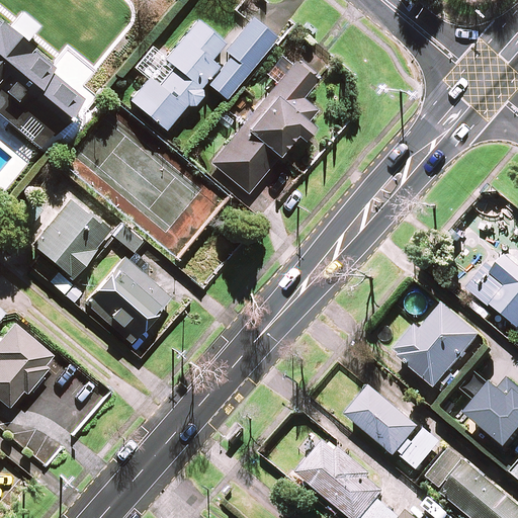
[(0,114),(41,149),(51,138),(65,149),(86,123),(77,92),(34,58),(38,54),(25,44),(39,26),(23,13),(9,29),(0,21),(0,114)]
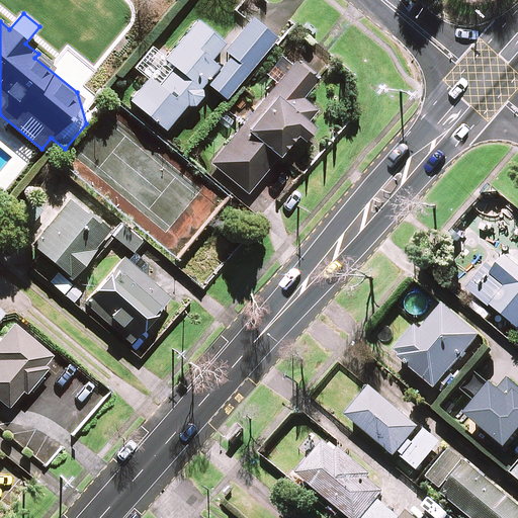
[(277,37),(253,18),(241,33),(238,30),(223,49),(232,56),(208,84),(226,99),(277,37)]
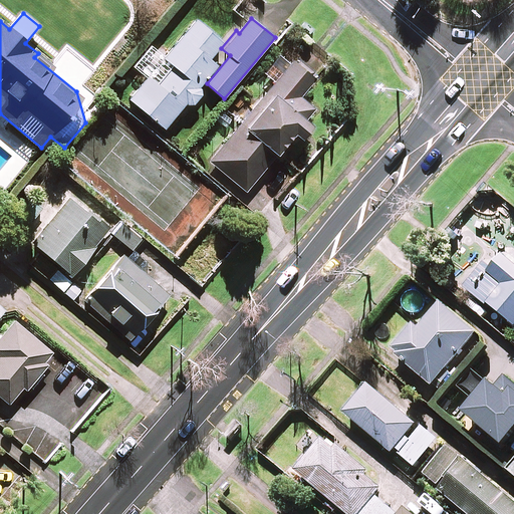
[(196,20),(164,59),(147,79),(130,99),(165,129),(186,101),(191,105),(204,90),(199,86),(216,65),(209,59),(223,42),(196,20)]
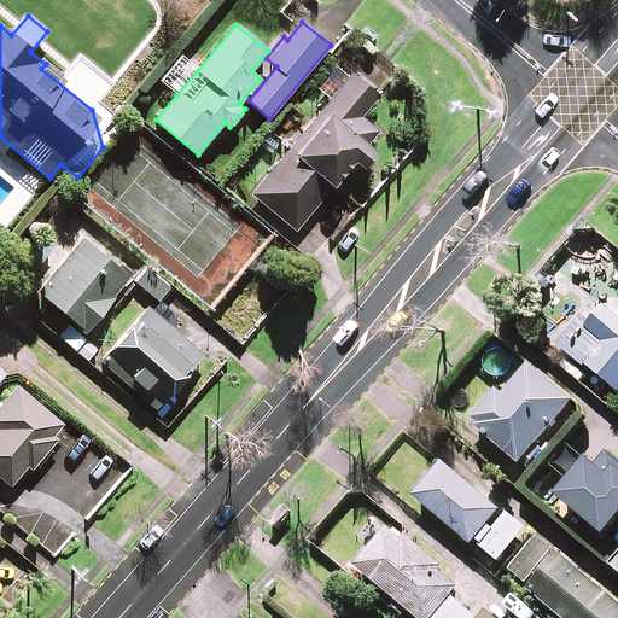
[(379,94),(353,73),(252,196),(296,231),(353,161),(361,167),(374,151),(367,145),(379,130),(361,116),(379,94)]
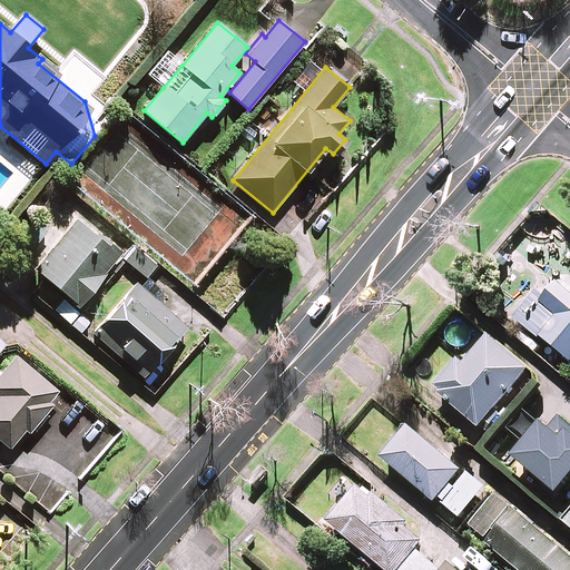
[(119,255),(76,219),(36,268),(79,304),(119,255)]
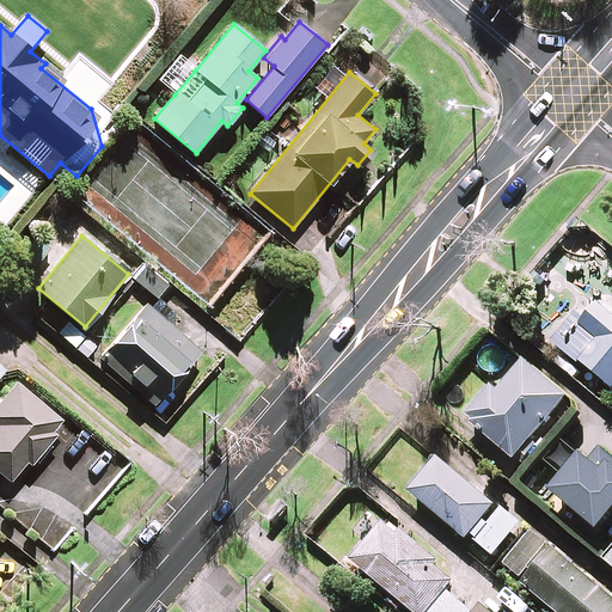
[(167,286),(146,267),(134,279),(157,298),(167,286)]
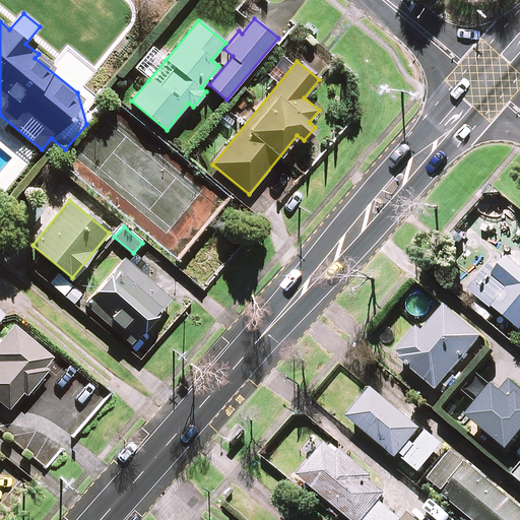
[(170,298),(124,257),(89,296),(91,309),(130,343),(170,298)]
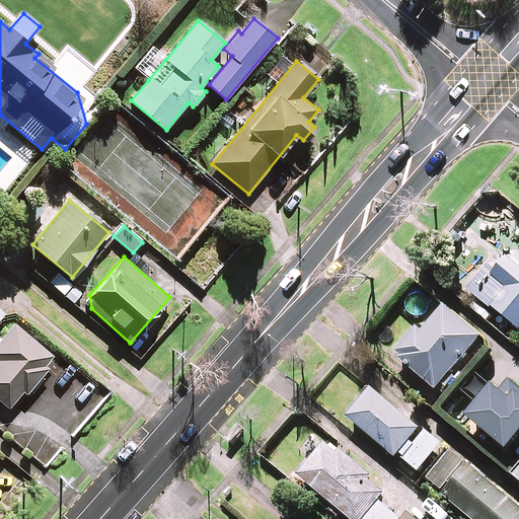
[(491,273),(473,292),(518,330),(518,269),(510,261),(496,277),(491,273)]
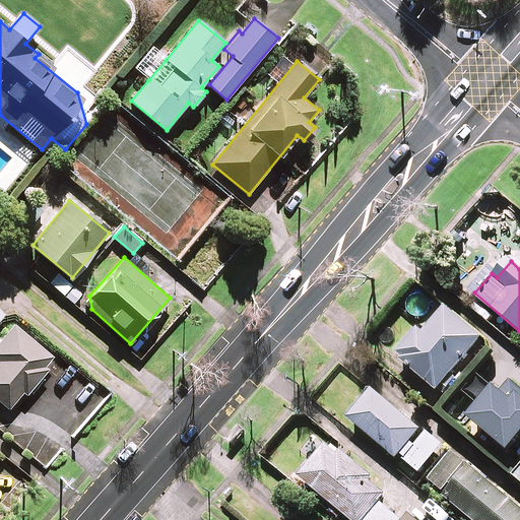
[(484,339),(448,308),(428,331),(424,327),(398,356),(440,392),(484,339)]
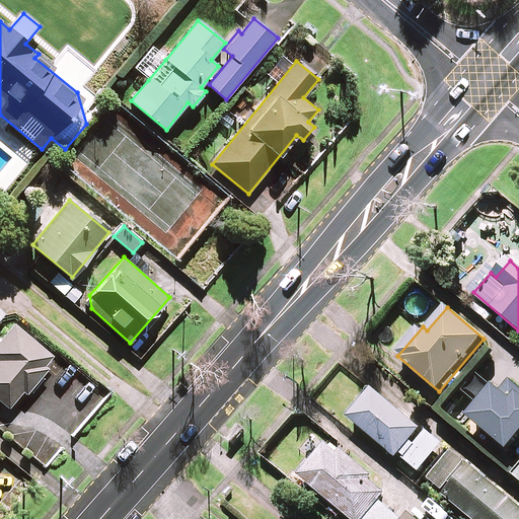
[(0,399),(9,408),(23,390),(26,393),(58,356),(16,321),(0,340),(0,359),(1,360),(0,360),(0,399)]
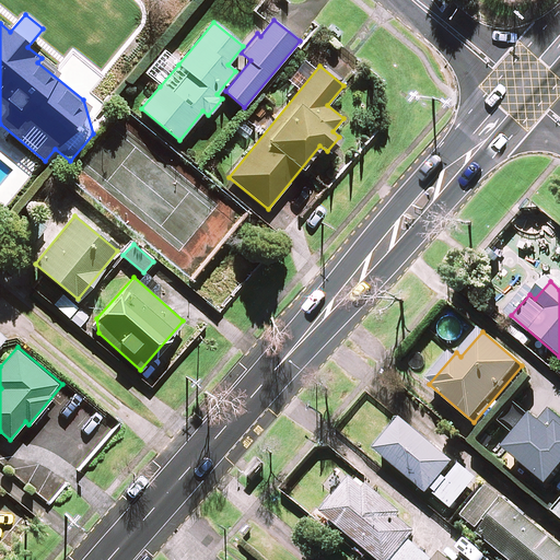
[(559,423),(546,412),(511,454),(558,493),(559,490),(559,423)]
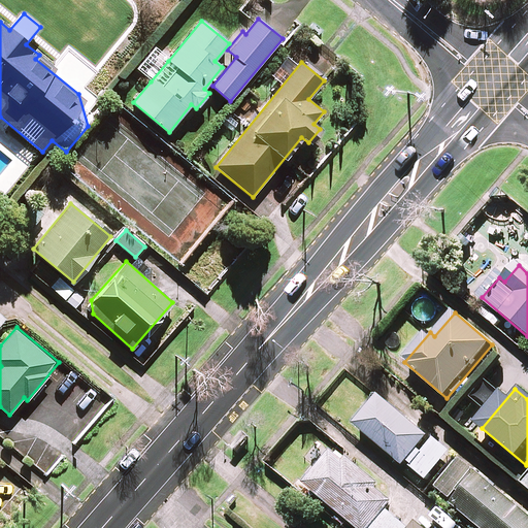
[(451,454),(381,398),(357,428),(427,484),(451,454)]
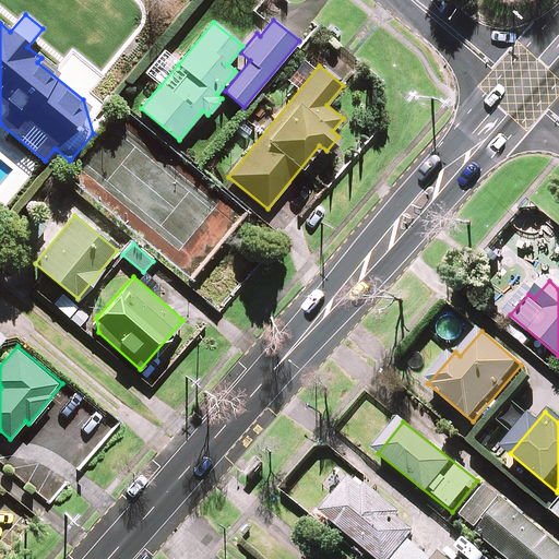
[(324,512),(379,558),(451,558),(443,551),(436,558),(431,558),(408,539),(416,531),(396,514),(399,511),(356,475),(324,512)]
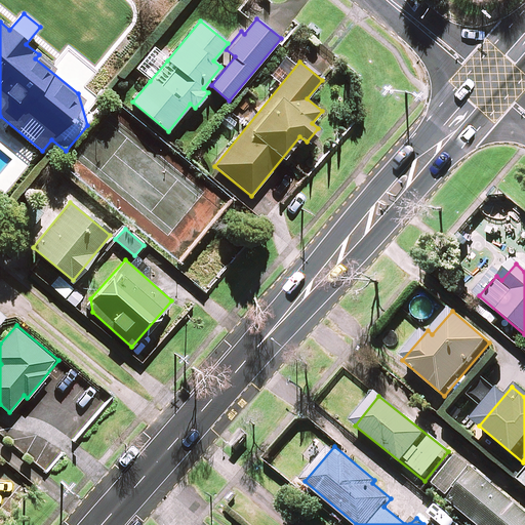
[(524,524),(524,513),(457,455),(432,486),(478,524),(524,524)]
